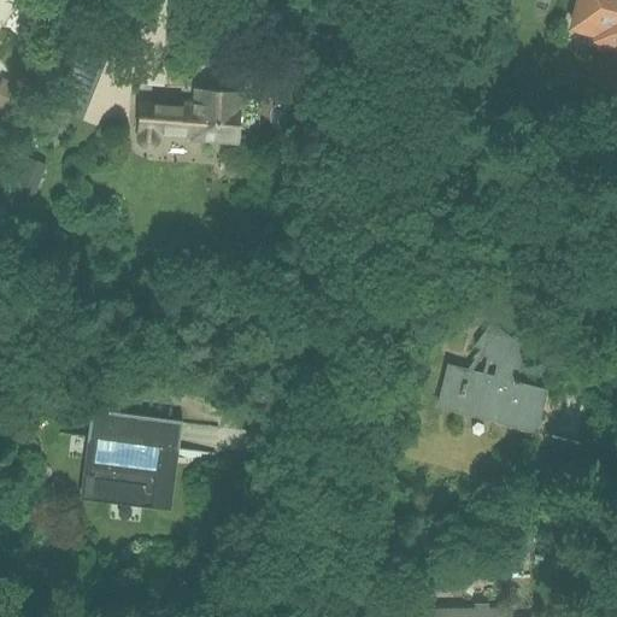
[(616,0),(579,0),(573,27),(597,33),(595,37),(616,43),(616,0)]
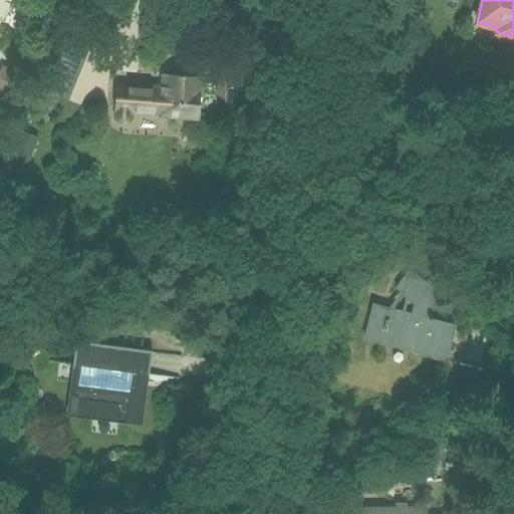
[(54,60),(50,71),(72,78),(75,67),(54,60)]
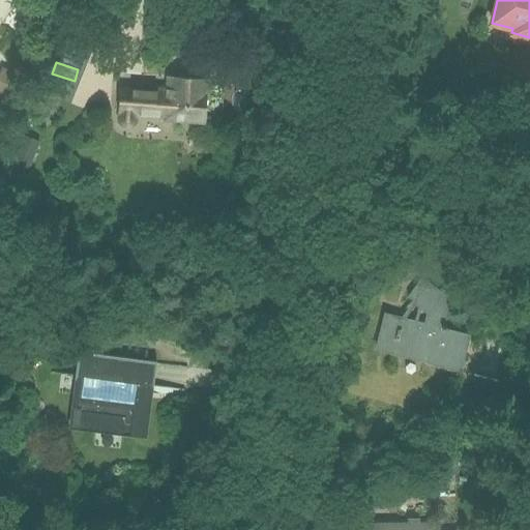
[(15,99),(24,75),(1,66),(0,67),(0,94),(1,95),(0,97),(0,116),(24,125),(31,106),(15,99)]
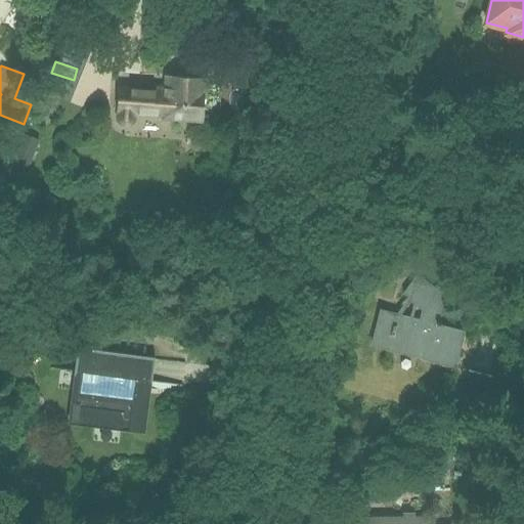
[(208,77),(165,74),(164,87),(120,85),(117,114),(162,116),(162,119),(202,122),(204,97),(207,98),(208,77)]
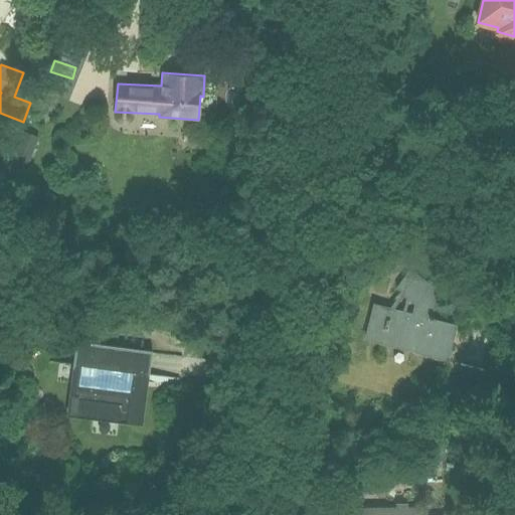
[(27,163),(39,137),(24,130),(12,157),(27,163)]
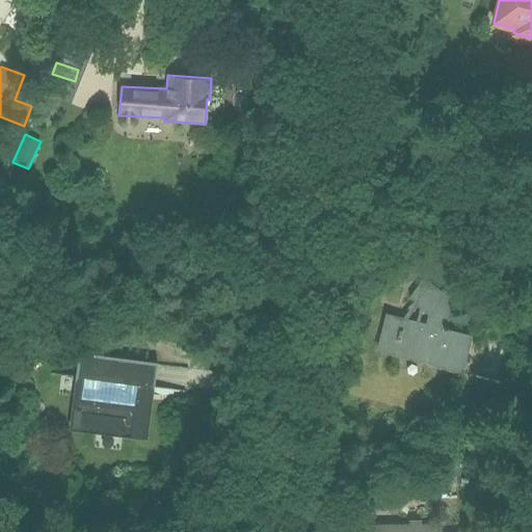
[(461,372),(462,372),(472,335),(446,328),(448,318),(459,302),(423,277),(409,297),(432,313),(429,324),(386,313),(377,345),(463,367),(461,372)]
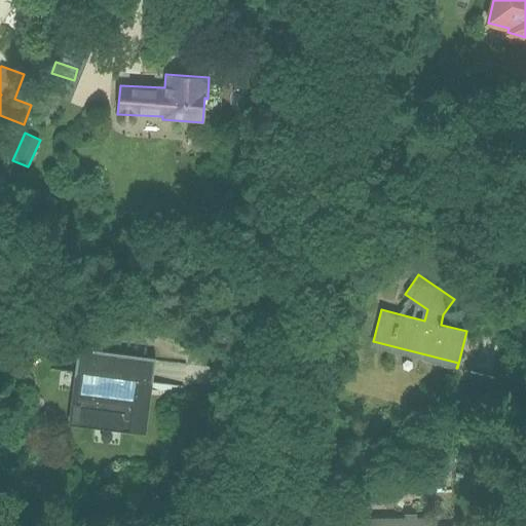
[(75,372),(69,424),(121,431),(146,435),(152,383),(155,361),(156,360),(156,359),(78,347),(75,372)]
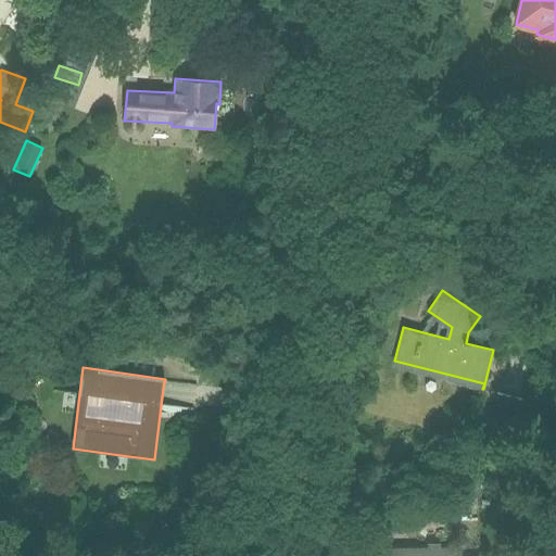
[(181,390),(239,396),(241,378),(182,373),(181,390)]
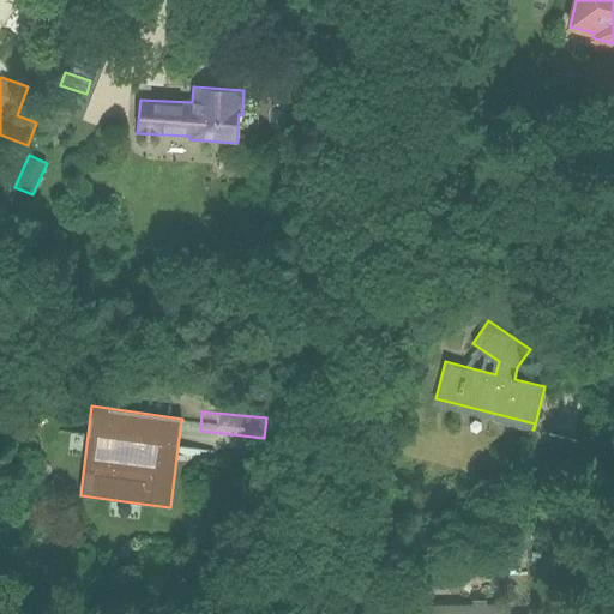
[(542,457),(541,462),(560,468),(563,456),(564,450),(546,445),(542,457)]
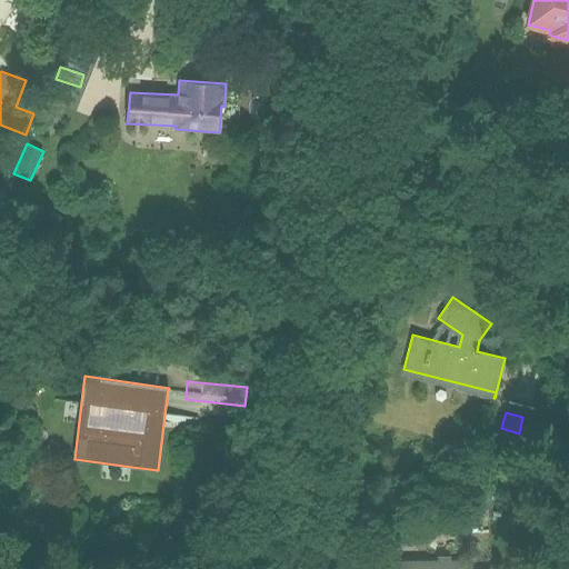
[(509,482),(461,483),(462,509),(491,508),(491,498),(509,497),(509,482)]
